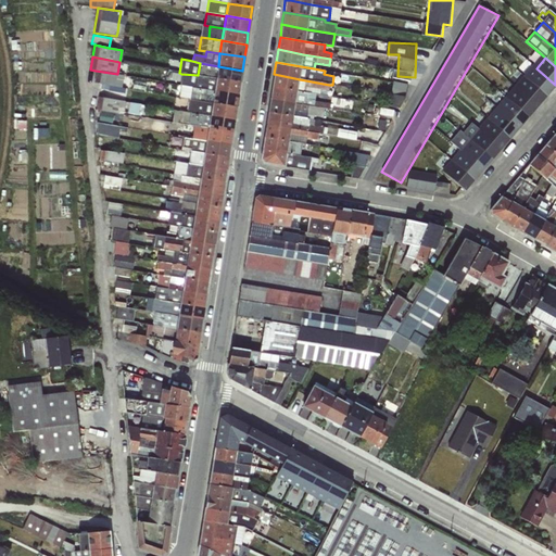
[(218,66),(200,63),(198,75),(216,79),(218,66)]
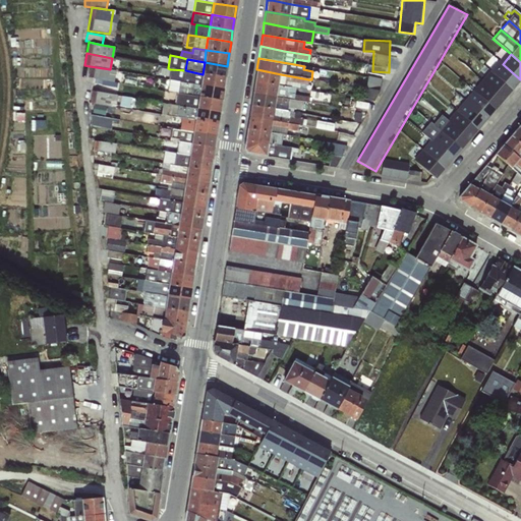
[(225,77),(227,66),(205,62),(203,74),(225,77)]
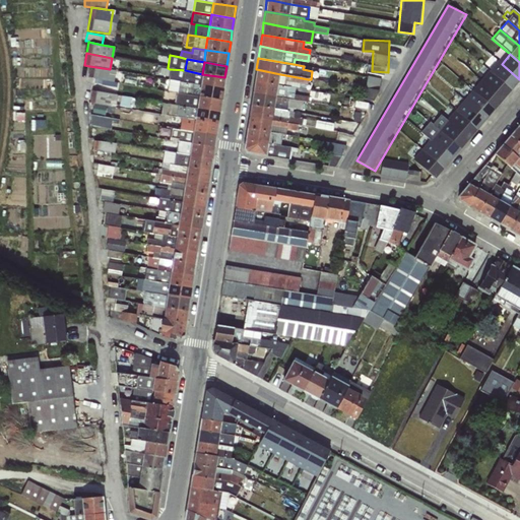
[(511,89),(519,79),(502,64),(493,74),(511,89)]
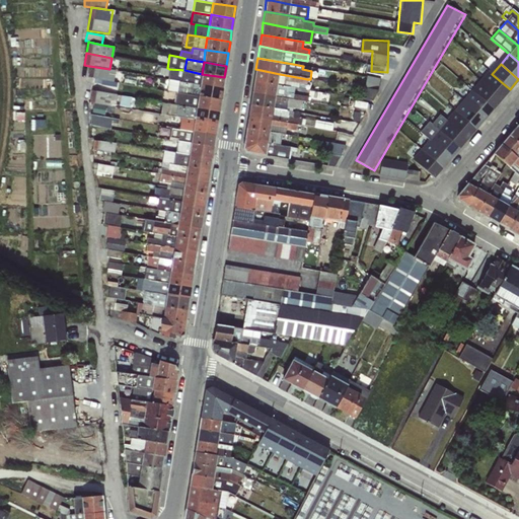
[(109,69),(89,66),(87,77),(114,82),(116,70),(109,69)]
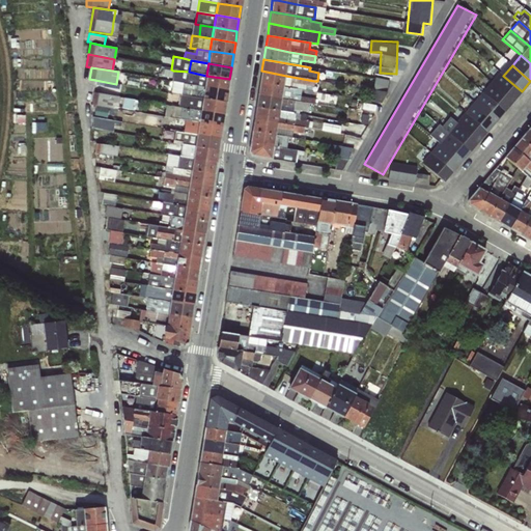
[(183,83),(187,84),(189,72),(173,71),(171,82),(183,83)]
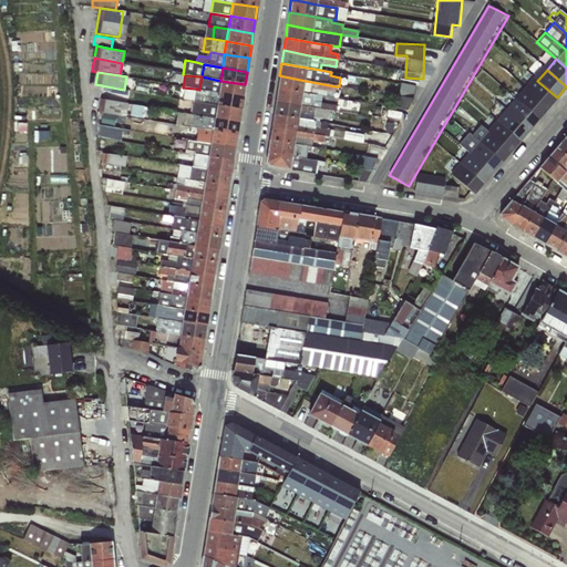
[(336,86),(306,81),(279,75),(278,89),(303,93),(321,96),(322,91),(334,92),(336,86)]
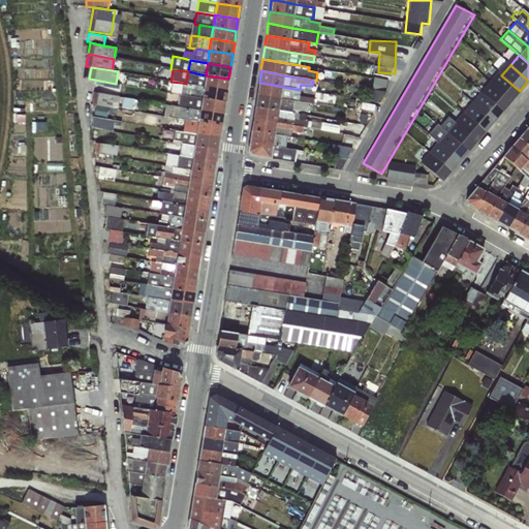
[(206,75),(188,71),(186,84),(182,83),(181,95),(193,97),(201,98),(204,87),(206,75)]
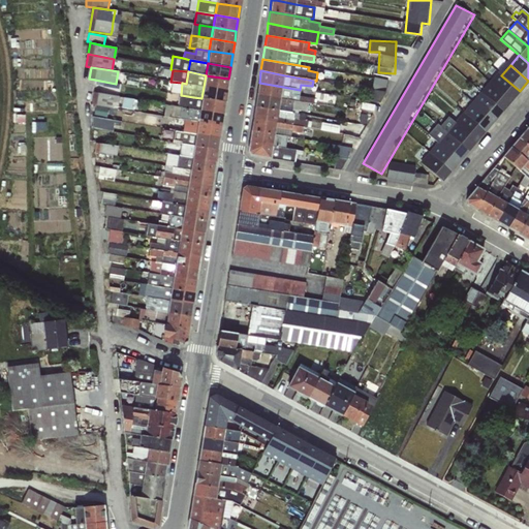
[(226,90),(228,79),(206,75),(204,87),(226,90)]
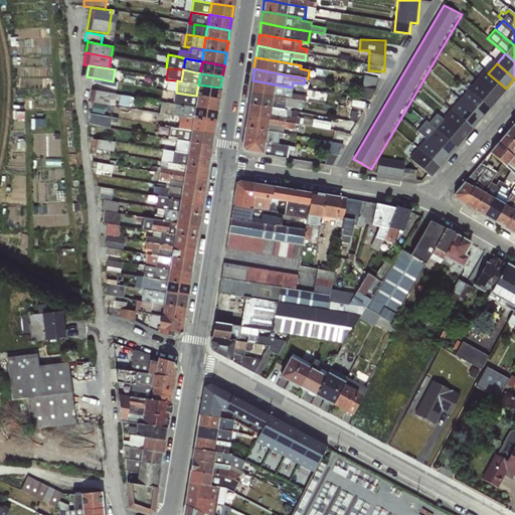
[(498,98),(506,89),(488,73),(480,82),(498,98)]
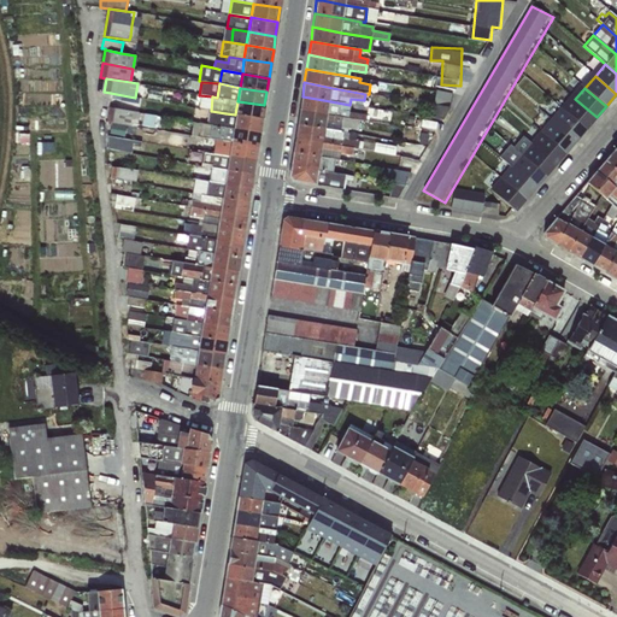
[(434,115),(450,117),(453,92),(438,89),(434,115)]
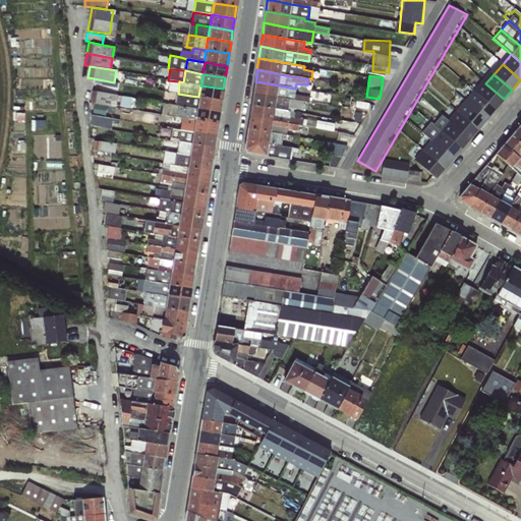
[(295,89),(279,85),(255,81),(253,93),(277,98),(308,103),(309,97),(294,95),(295,89)]
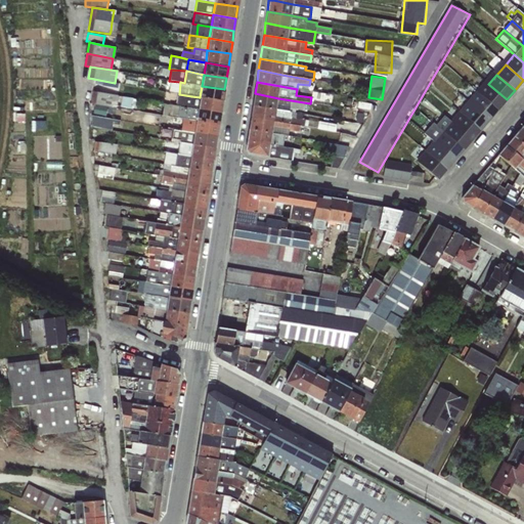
[(497,110),(507,99),(488,84),(480,94),(497,110)]
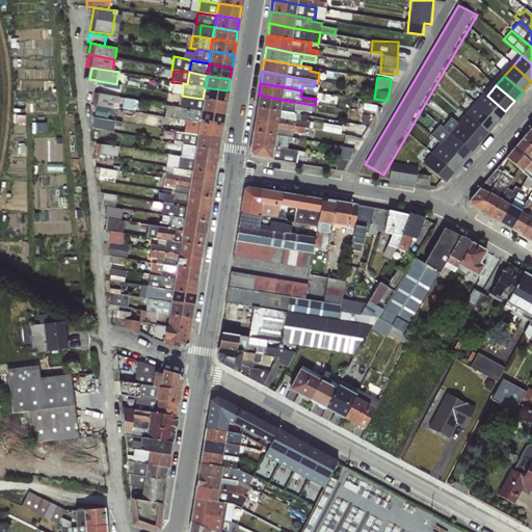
[(225,102),(228,90),(205,87),(203,99),(225,102)]
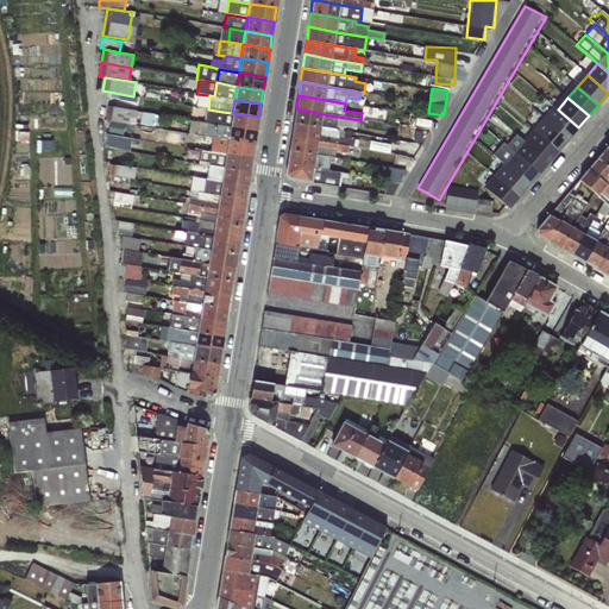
[(130,125),(130,126),(135,126),(137,111),(107,106),(105,121),(110,121),(125,124),(130,125)]
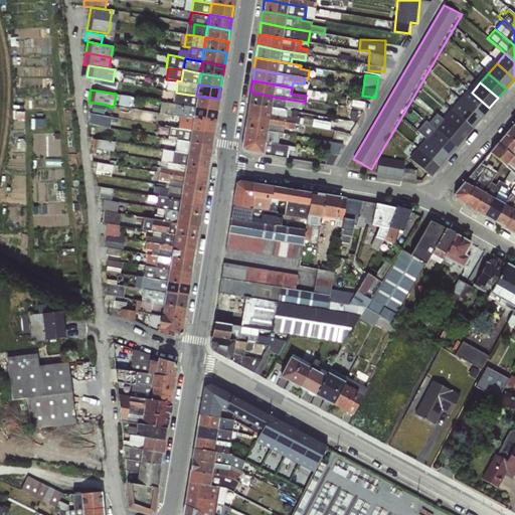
[(305,102),(274,97),(250,92),(248,104),(272,108),(284,110),(285,107),(303,110),(305,102)]
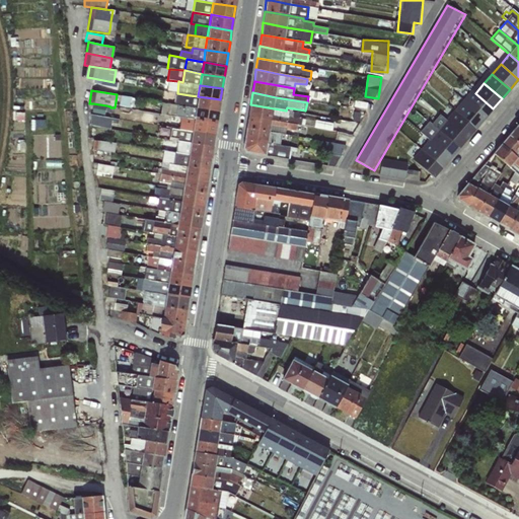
[(189,101),(190,95),(177,93),(173,104),(177,105),(183,106),(183,101),(189,101)]
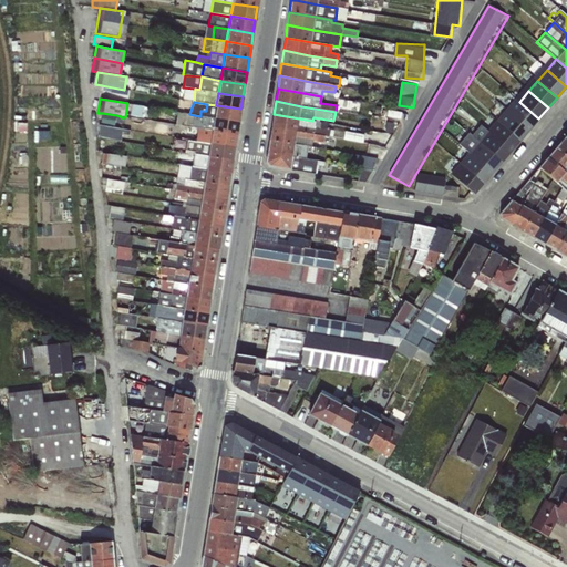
[(529,130),(538,119),(519,102),(509,113),(529,130)]
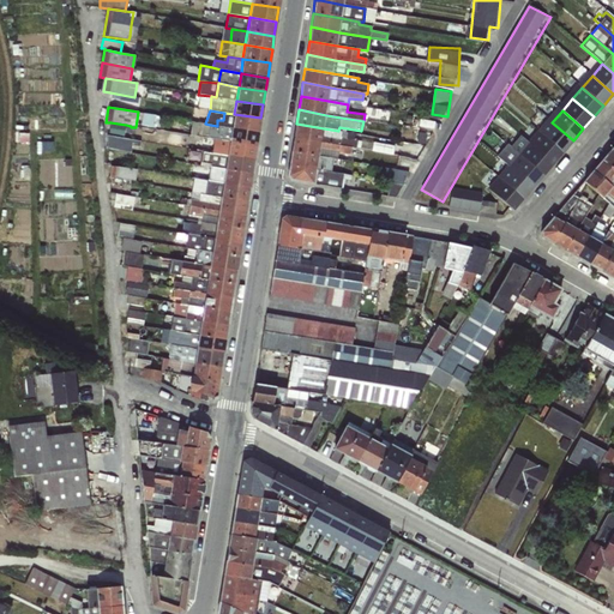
[(234,114),(224,113),(223,120),(217,120),(217,126),(232,128),(234,114)]
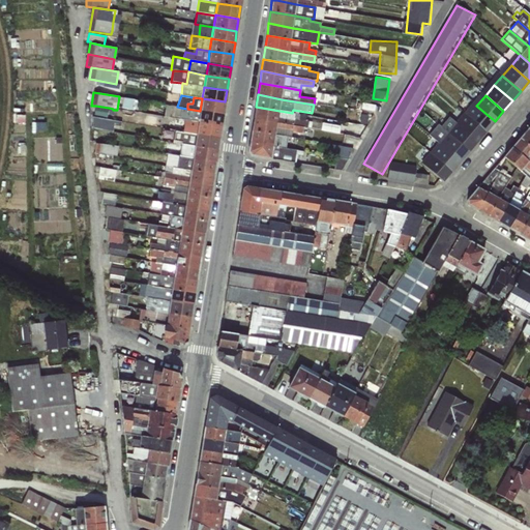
[(135,100),(124,98),(122,108),(133,109),(135,100)]
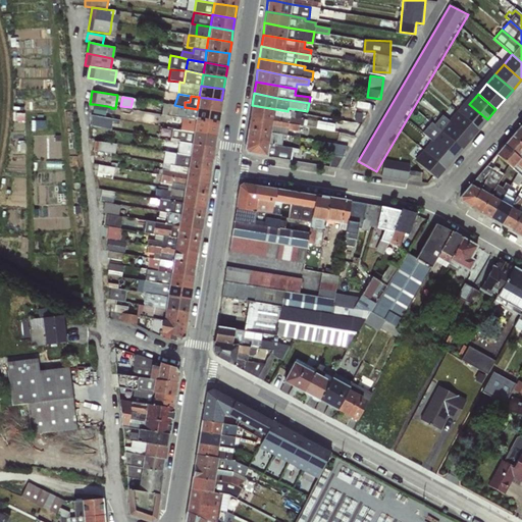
[(219,112),(221,100),(199,97),(197,109),(219,112)]
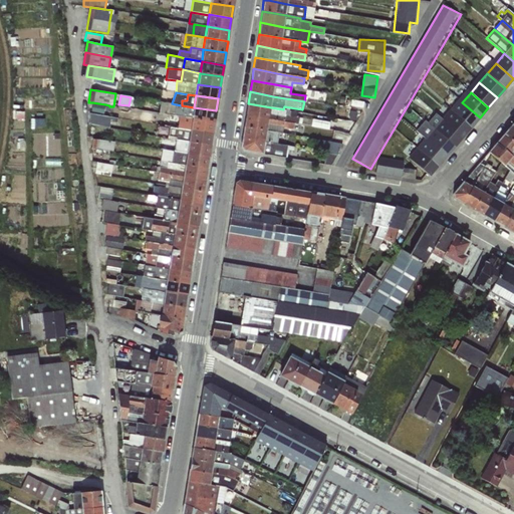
[(108,113),(108,112),(103,112),(105,104),(92,102),(91,110),(108,113)]
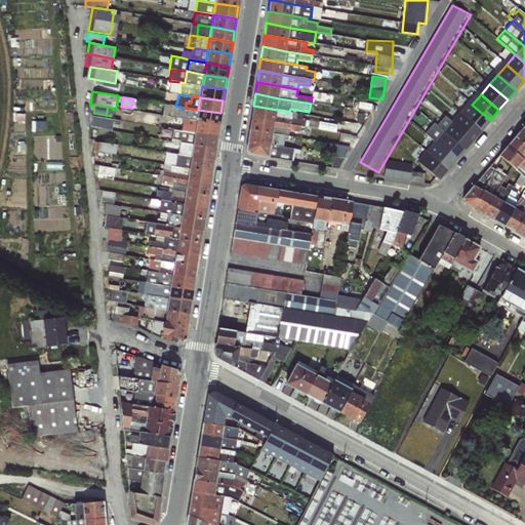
[(481,130),(490,120),(472,105),(463,115),(481,130)]
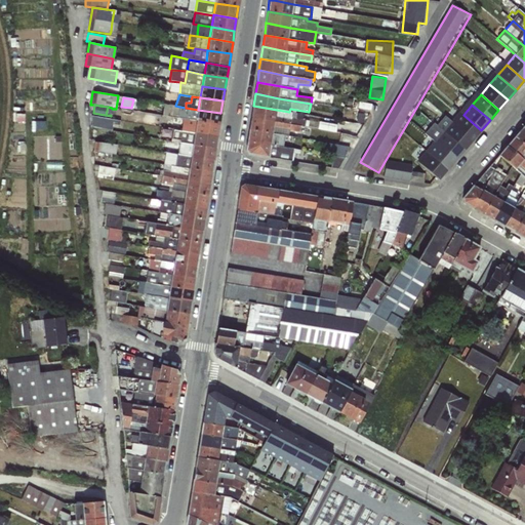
[(289,112),(277,110),(253,106),(251,117),(275,122),(306,127),(306,120),(296,118),(296,113),(289,112)]
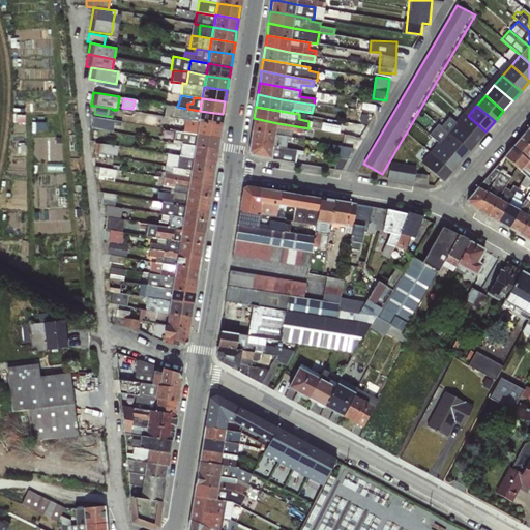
[(187,109),(181,108),(179,119),(184,120),(198,122),(200,111),(187,109)]
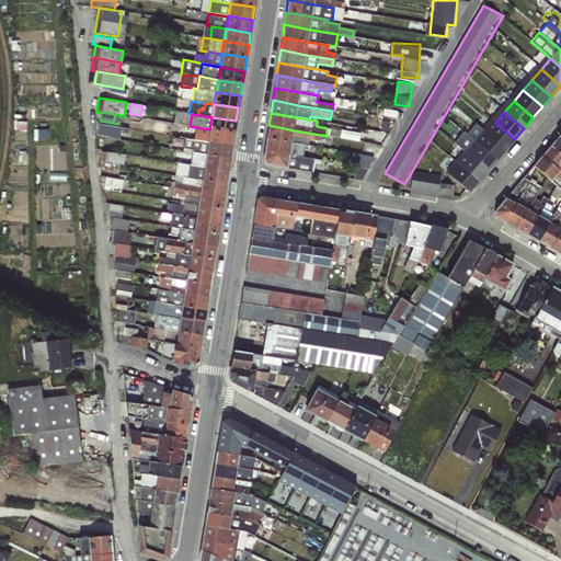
[(235,134),(236,121),(212,117),(209,129),(235,134)]
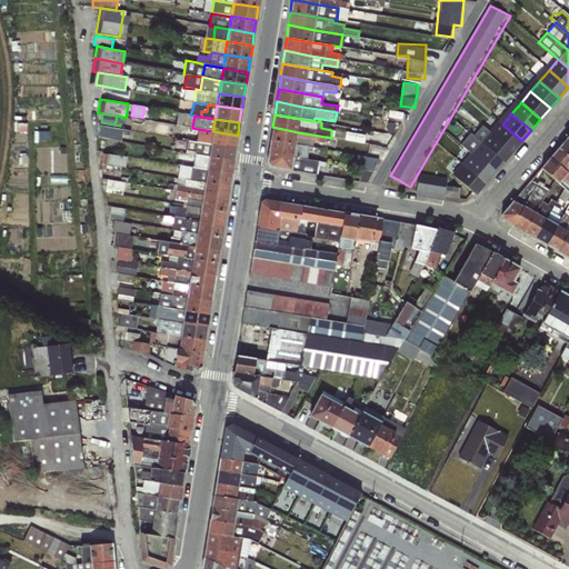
[(130,140),(132,128),(102,123),(100,137),(130,140)]
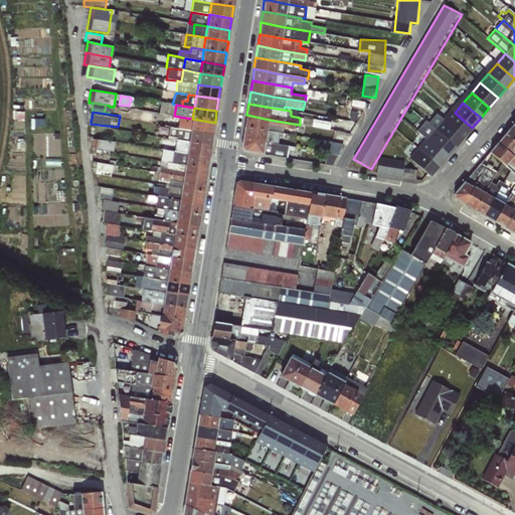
[(464,137),(472,128),(455,113),(446,122),(464,137)]
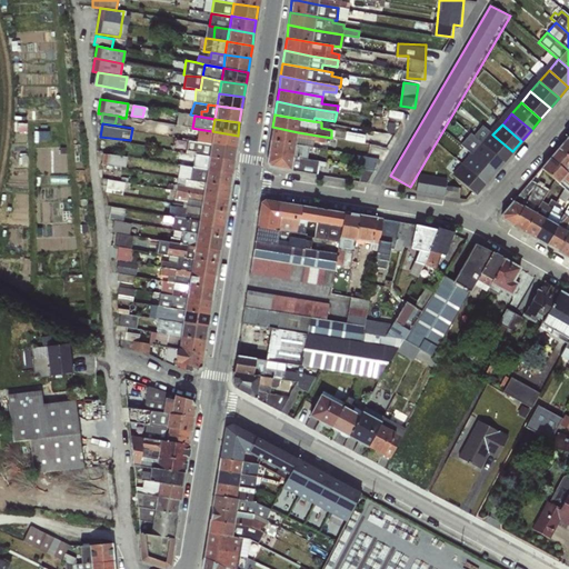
[(331,138),(298,132),(272,127),(270,140),(296,145),(329,150),(331,138)]
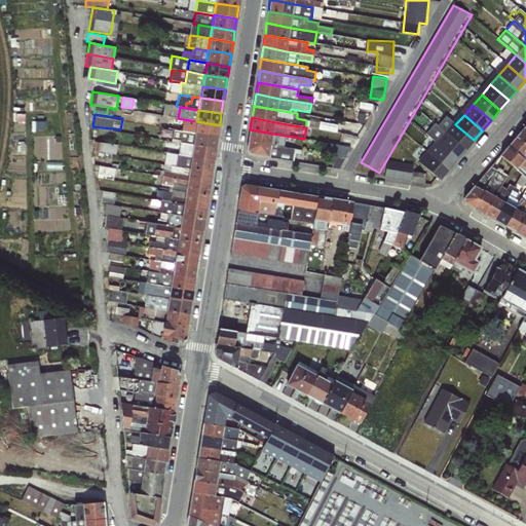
[(196,121),(183,119),(181,132),(173,129),(172,140),(180,141),(179,144),(192,145),(194,134),(196,121)]
